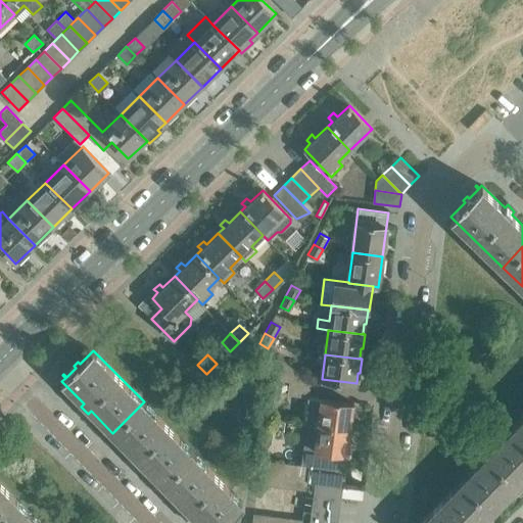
[(281,360),(279,380),(288,382),(290,366),(291,362),(281,360)]
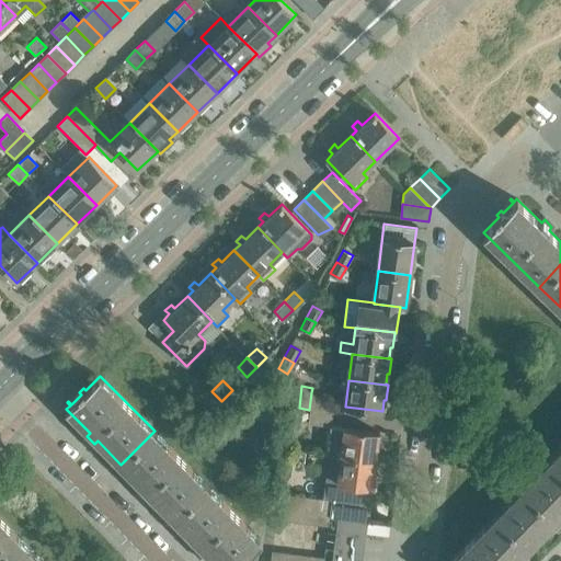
[(308,424),(327,426),(331,426),(333,409),(311,392),(309,410),(310,410),(308,424)]
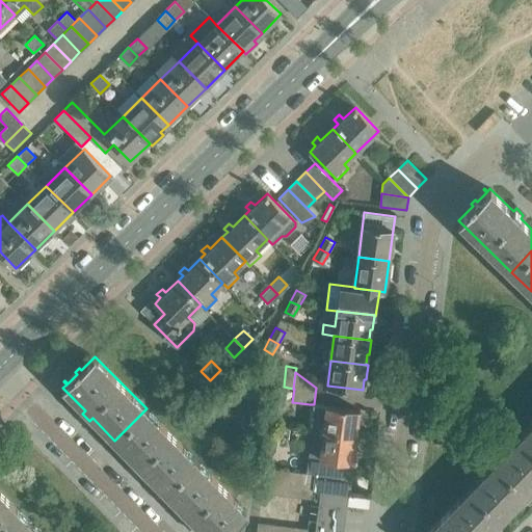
[(310,404),(307,429),(323,431),(356,435),(360,409),(314,404),(310,404)]
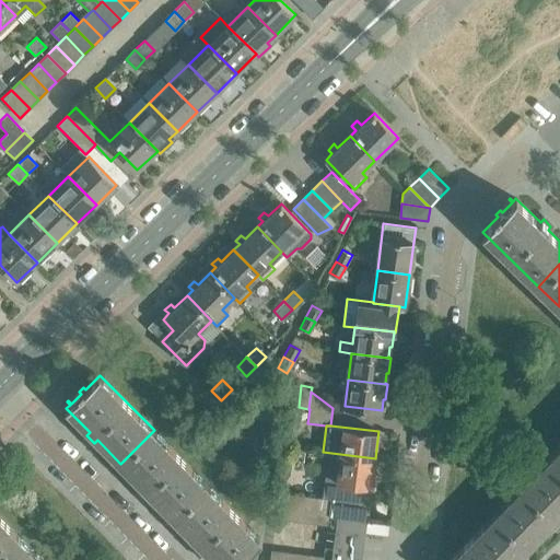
[(208,485),(154,430),(120,464),(143,487),(140,490),(148,498),(151,494),(174,518),(208,485)]
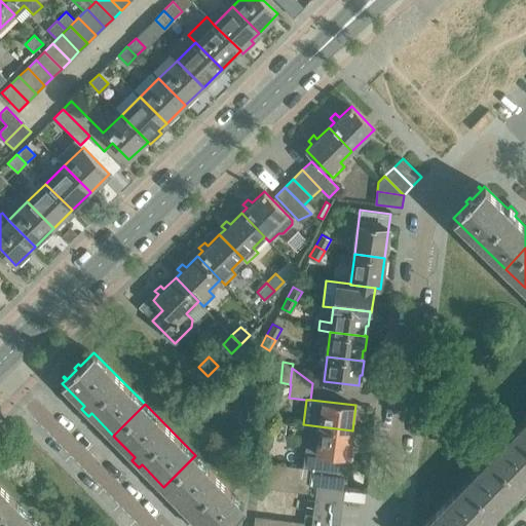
[(525,419),(515,431),(525,442),(525,419)]
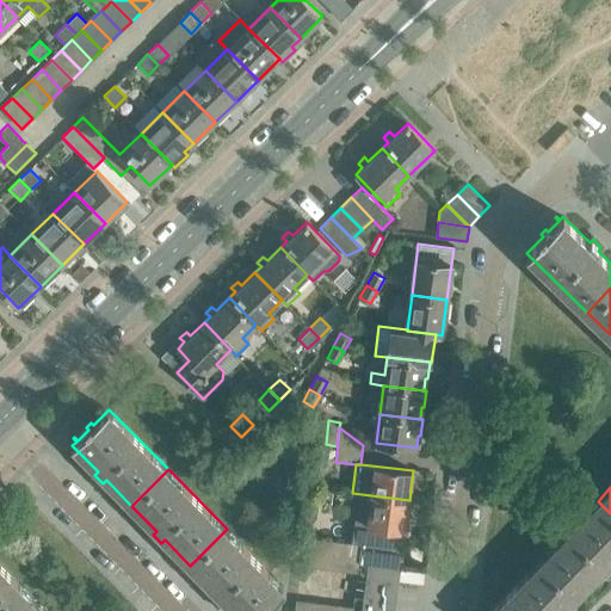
[(318,510),(329,511),(332,492),(320,491),(318,510)]
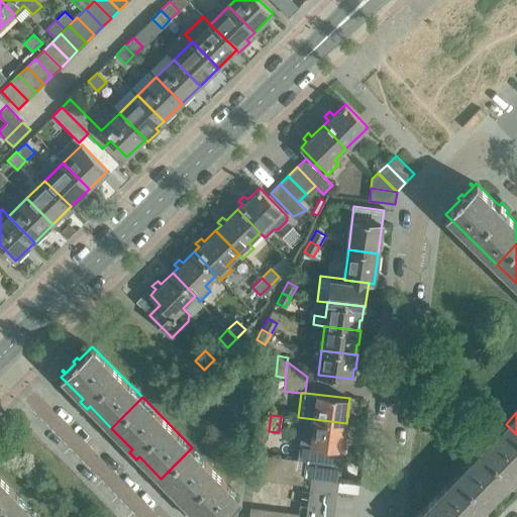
[(307,444),(316,445),(339,448),(343,448),(346,423),(314,419),(312,434),(309,433),(307,444)]
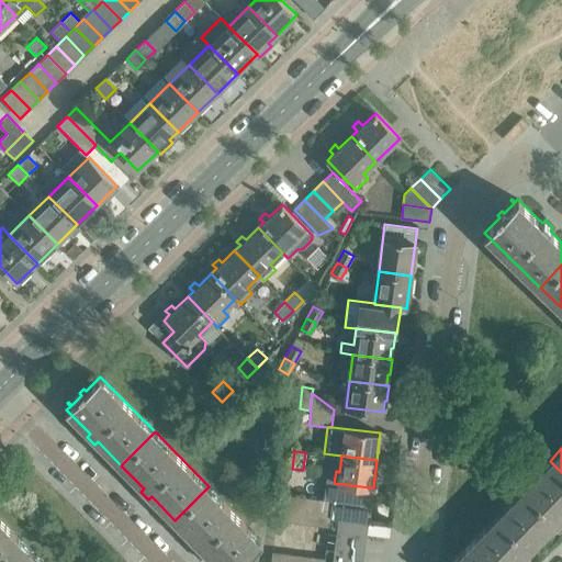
[(561,518),(561,516),(561,472),(550,461),(496,516),(530,549),(553,525),(557,528),(561,523),(561,518)]
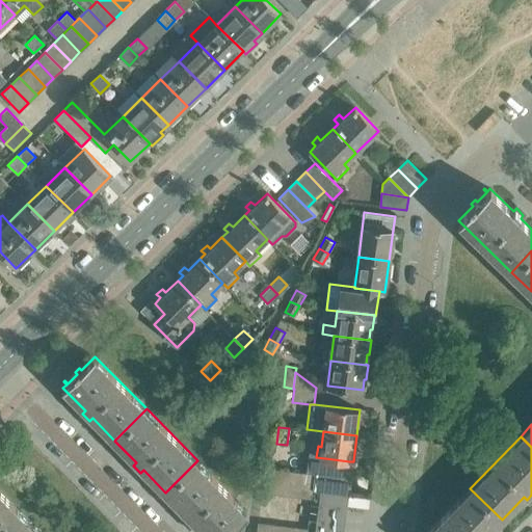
[(325,458),(323,475),(347,478),(349,461),(325,458)]
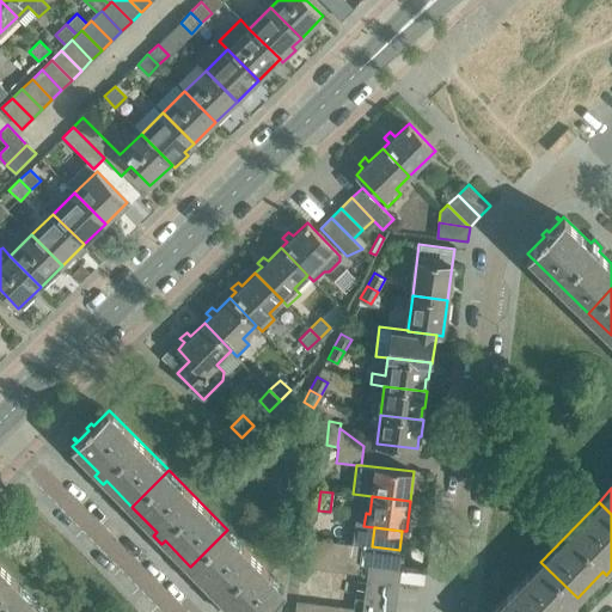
[(287,591),(270,574),(227,530),(190,567),(215,592),(212,595),(220,604),(224,600),(234,611),(264,611),(265,611),(269,611),(273,609),(270,606),(287,591)]
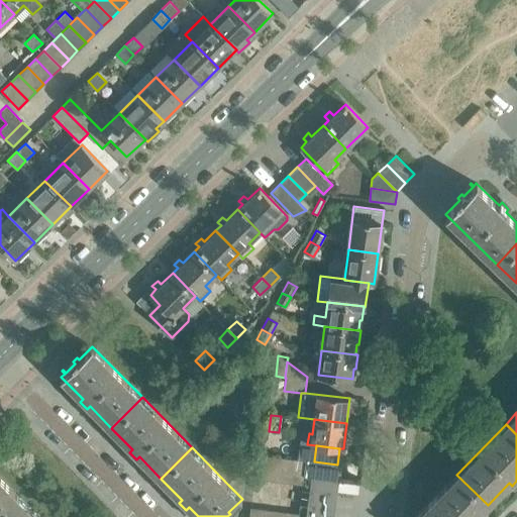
[(254,479),(267,480),(270,455),(257,454),(254,479)]
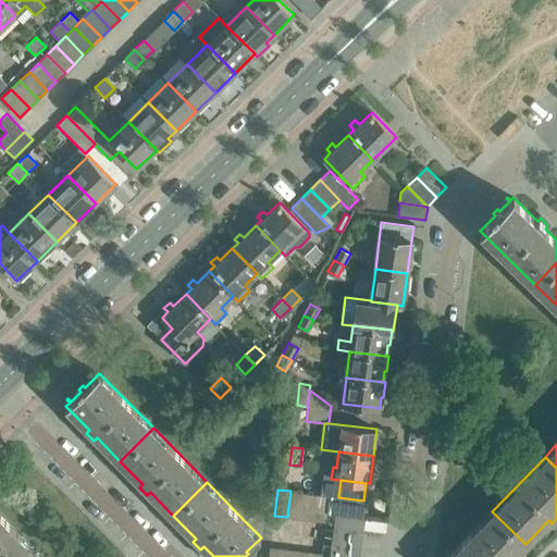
[(299,518),(312,520),(316,494),(302,493),(299,518)]
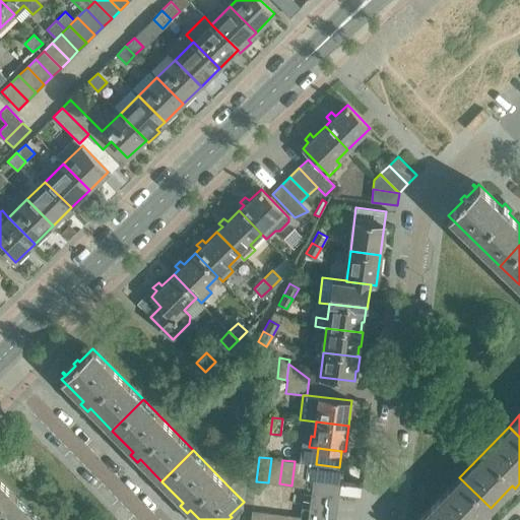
[(305,488),(308,463),(295,461),(291,485),(305,488)]
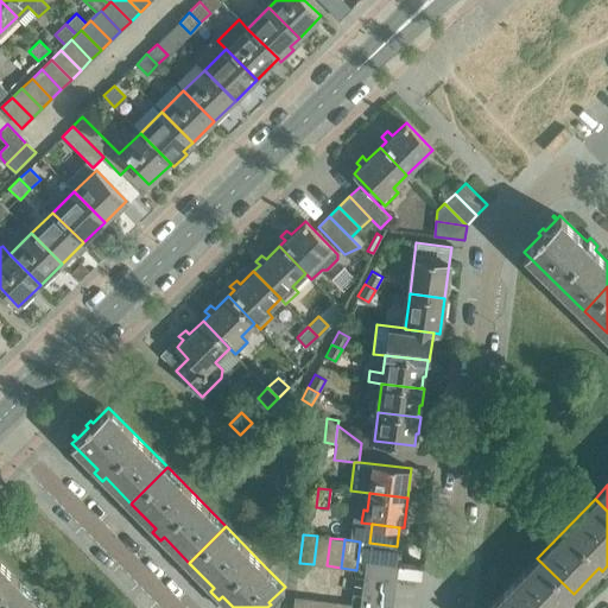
[(394,564),(397,546),(369,543),(367,559),(394,564)]
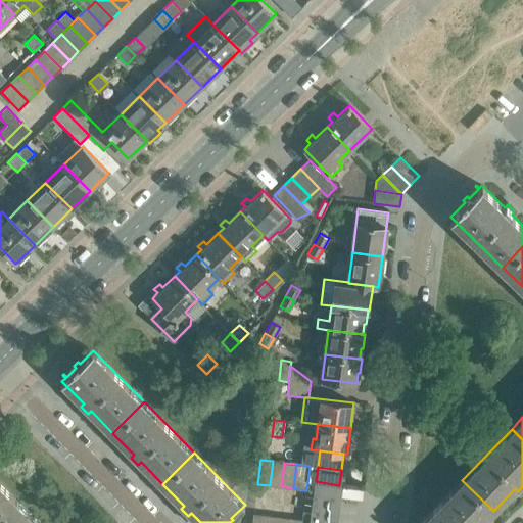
[(481,522),(493,511),(462,480),(420,522),(481,522)]
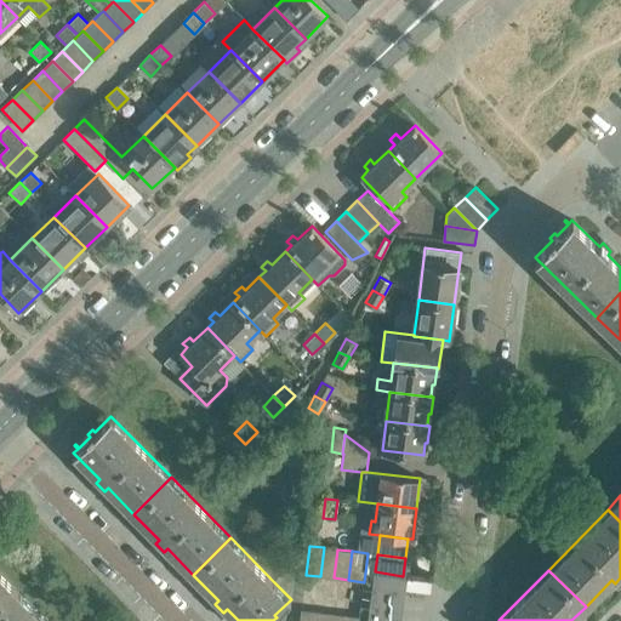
[(374,582),(372,590),(400,593),(403,576),(375,571),(374,582)]
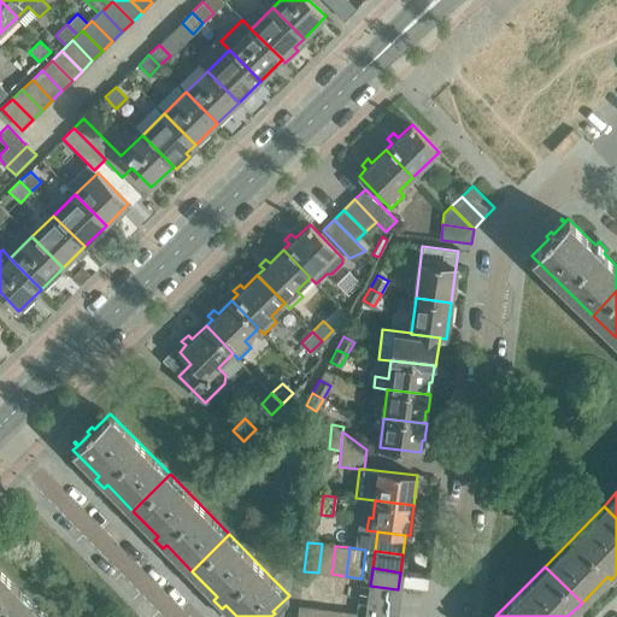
[(0,616),(23,616),(36,606),(0,569),(0,616)]
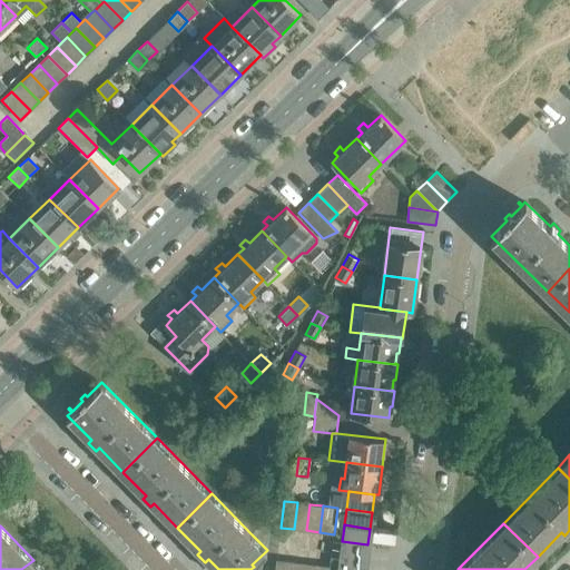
[(340,558),(365,561),(367,544),(342,541),(340,558)]
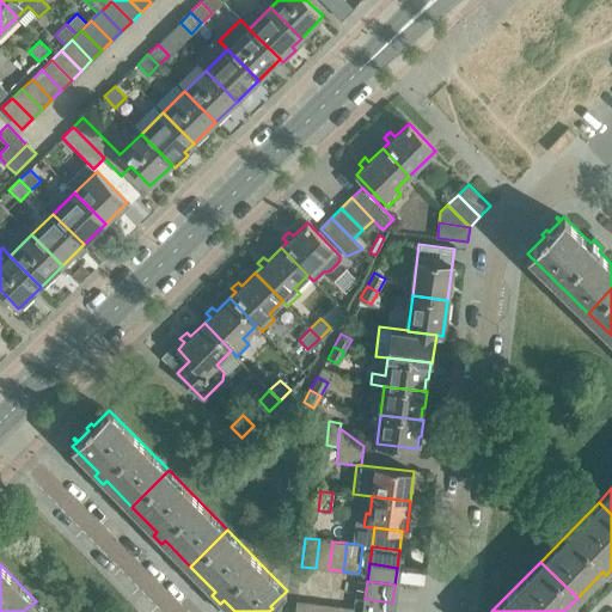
[(391,611),(392,603),(365,599),(362,611),(391,611)]
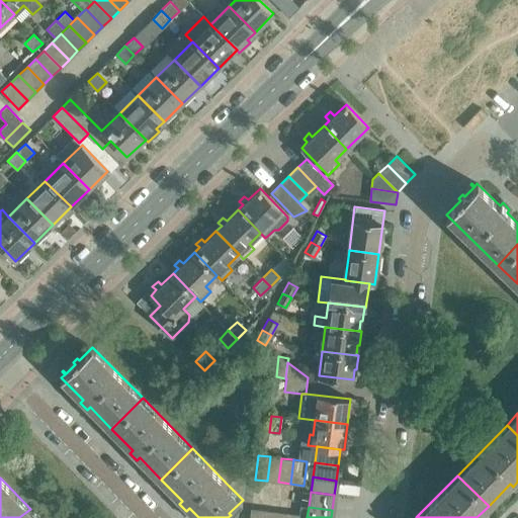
[(38,517),(30,509),(19,517),(38,517)]
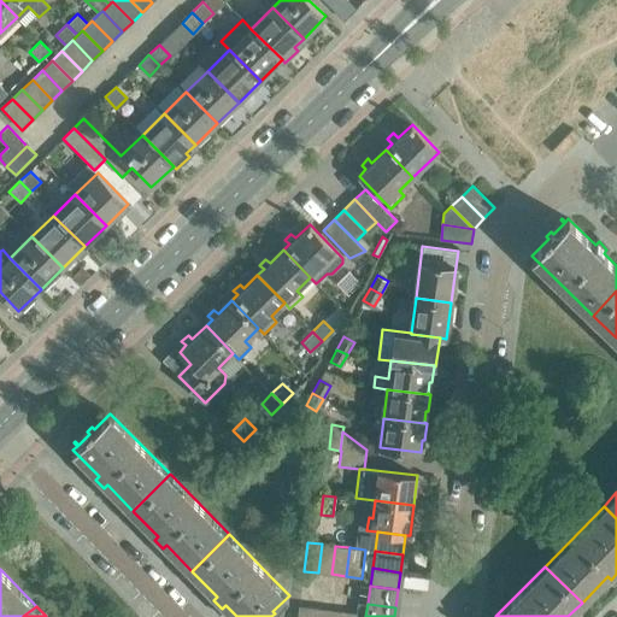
[(297,616),(313,616),(316,609),(299,606),(297,616)]
